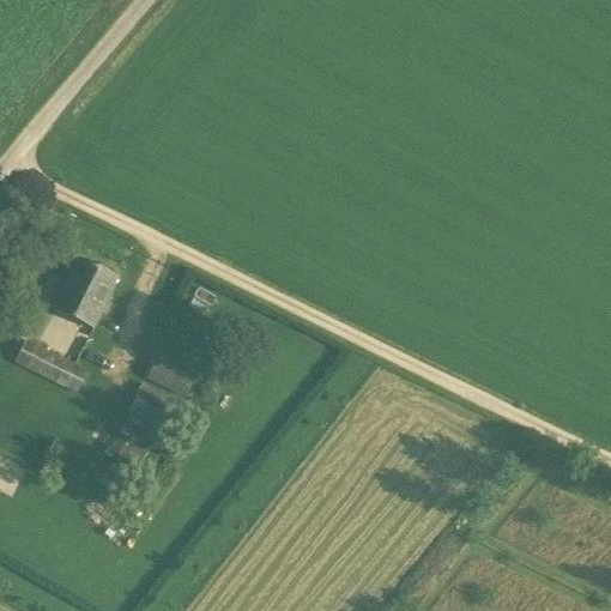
[(95,327),(120,276),(82,258),(56,309),(95,327)]
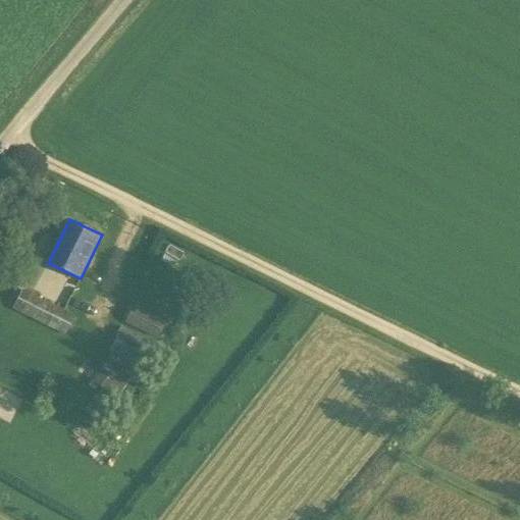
[(23,290),(14,308),(67,334),(76,315),(23,290)]
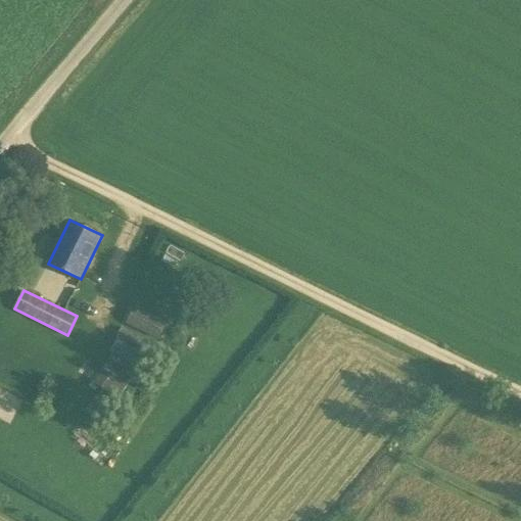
[(127,323),(157,337),(166,321),(135,306),(127,323)]
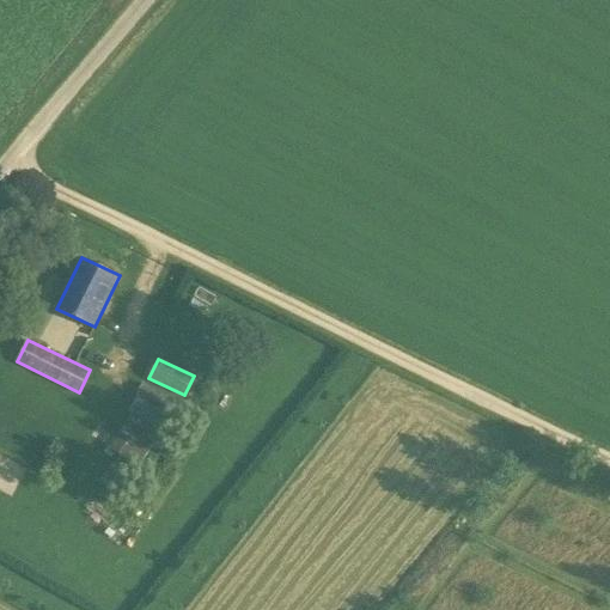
[(188,406),(145,382),(139,392),(162,404),(160,407),(171,413),(168,419),(177,425),(188,406)]
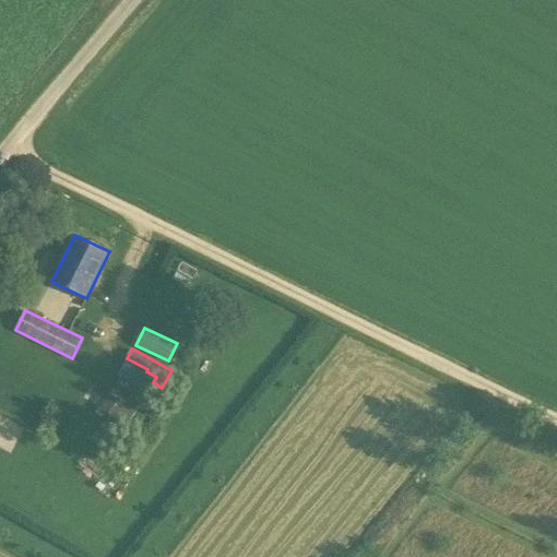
[(122,376),(140,384),(146,372),(128,363),(122,376)]
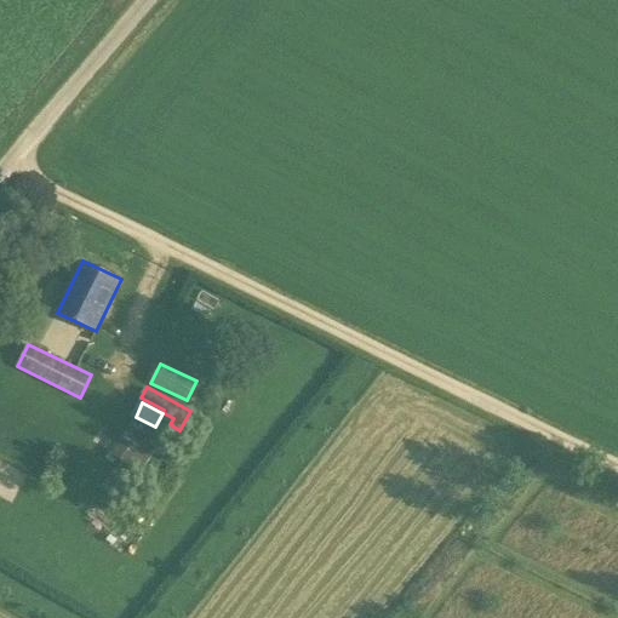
[(165,438),(133,417),(110,453),(141,474),(165,438)]
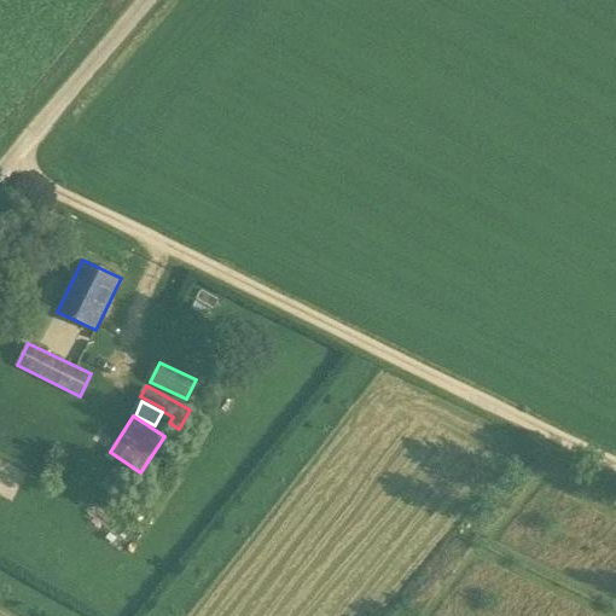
[(0,455),(0,481),(17,492),(28,472),(0,455)]
